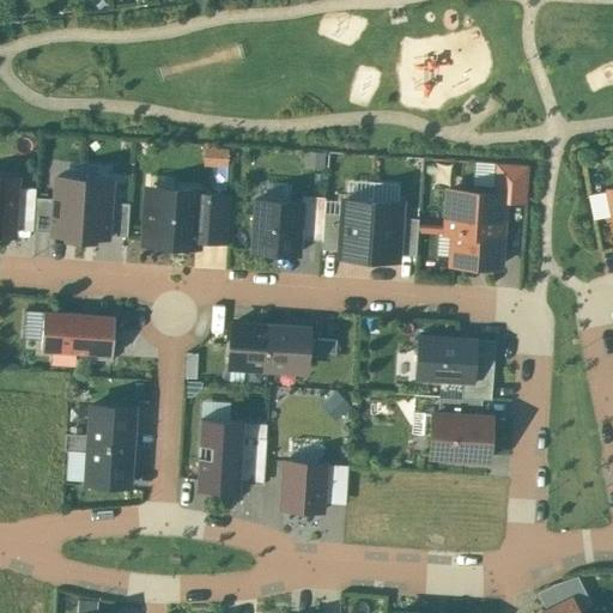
[(528,164),(496,163),(495,193),(499,194),(499,193),(503,193),(503,196),(502,196),(502,201),(526,201),(528,164)]
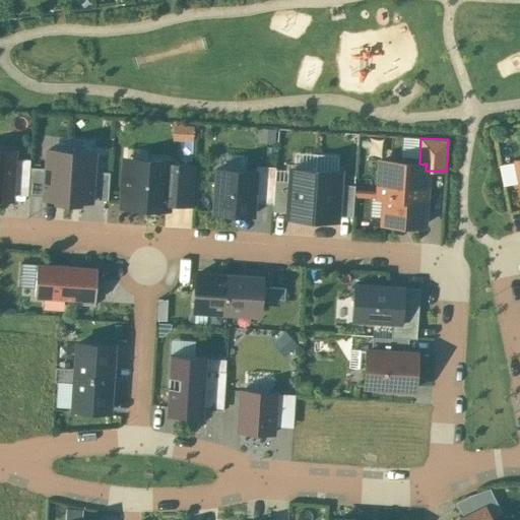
[(0,197),(11,198),(11,195),(13,172),(14,158),(14,151),(0,149),(0,197)]
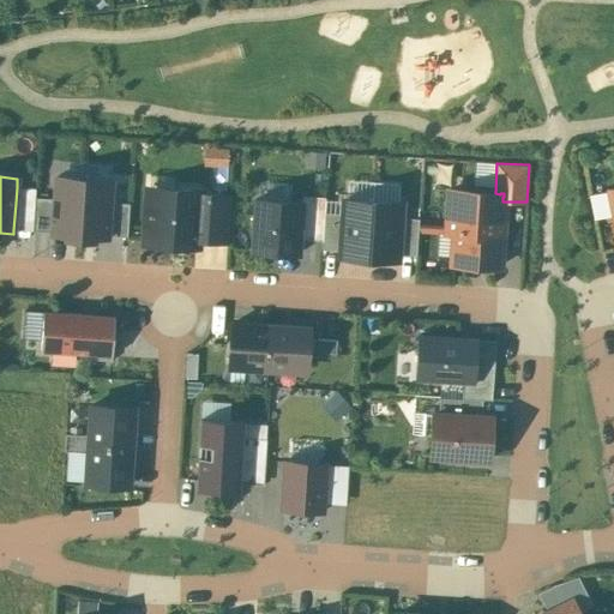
[(54,199),(53,232),(52,234),(66,234),(66,238),(72,238),(79,239),(84,179),(55,176),(54,199)]
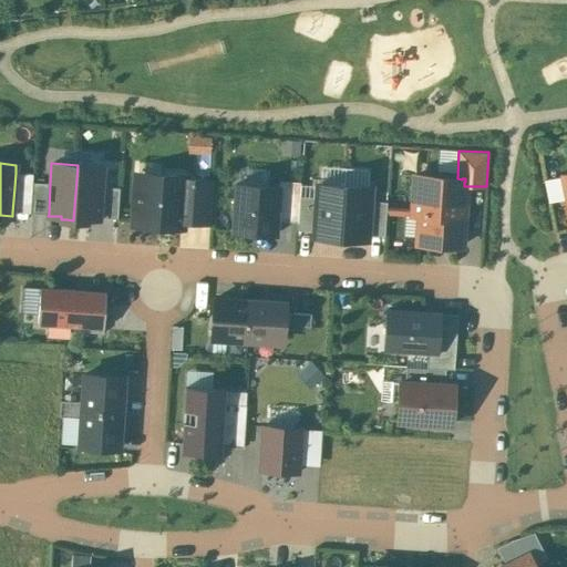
[(78,165),(73,220),(81,220),(86,222),(86,218),(100,219),(100,217),(102,186),(103,166),(78,165)]
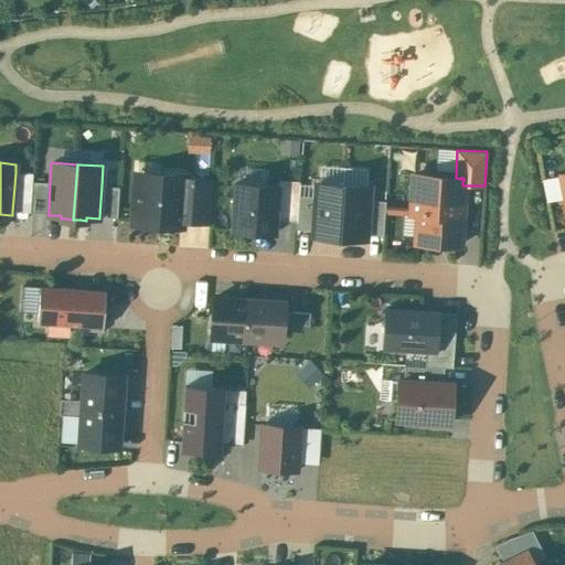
[(16,172),(14,187),(32,189),(32,182),(33,173),(16,172)]
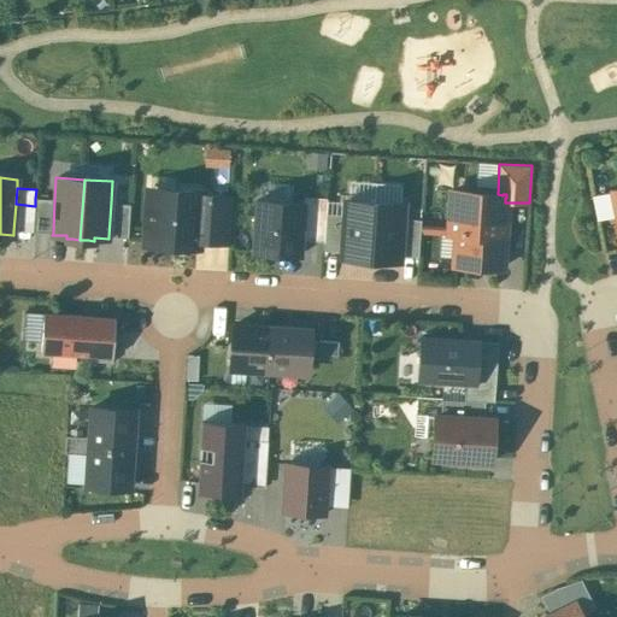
[(172,197),(151,195),(147,245),(197,248),(198,241),(200,197),(200,193),(174,191),(172,197)]
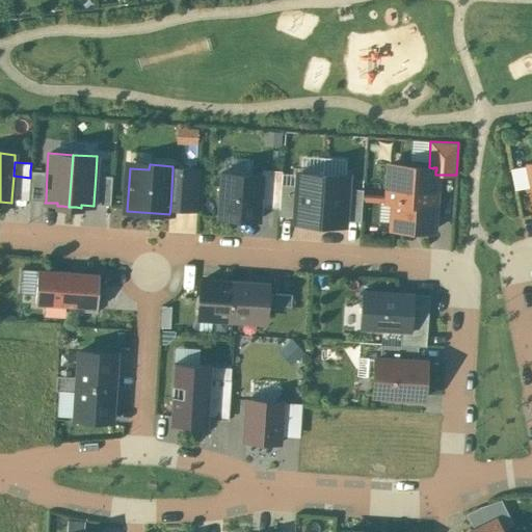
[(388,198),(388,202),(391,202),(395,202),(393,225),(392,229),(395,229),(429,231),(432,231),(432,228),(435,175),(435,170),(436,170),(436,167),(433,167),(433,168),(429,167),(393,165),(390,164),(390,167),(389,196),(388,198)]
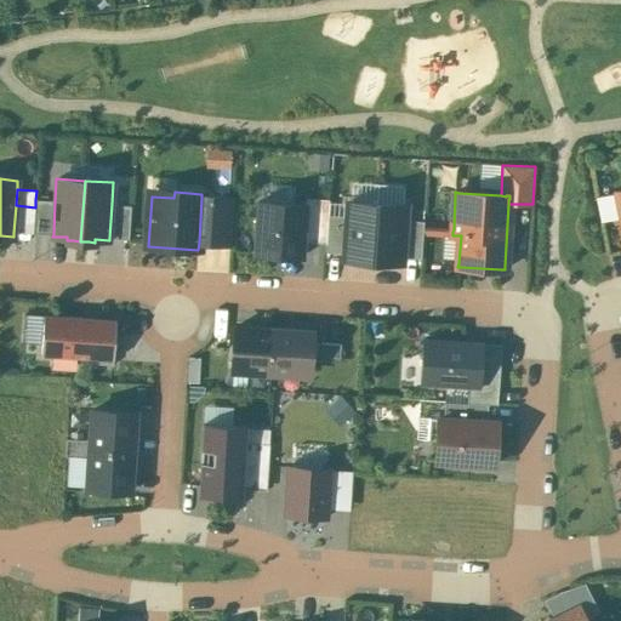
[(234,200),(201,198),(199,243),(231,244),(234,200)]
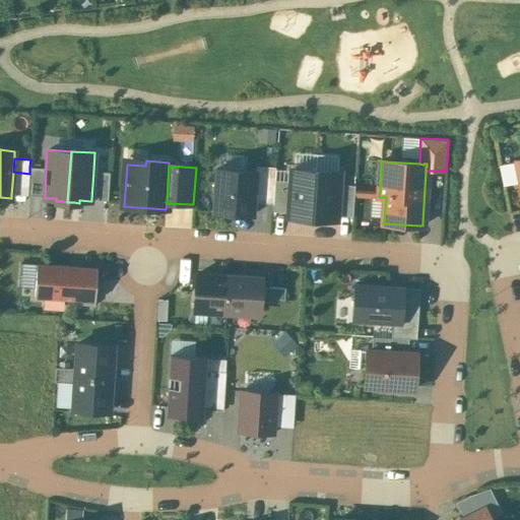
[(27,195),(45,196),(46,169),(29,168),(29,174),(27,195)]
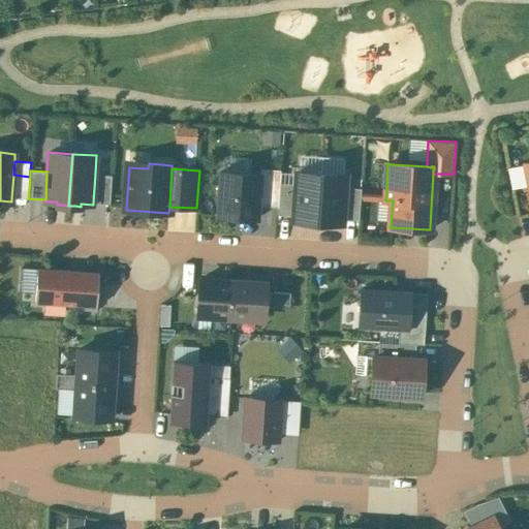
[(260,174),(220,172),(217,215),(257,218),(260,174)]
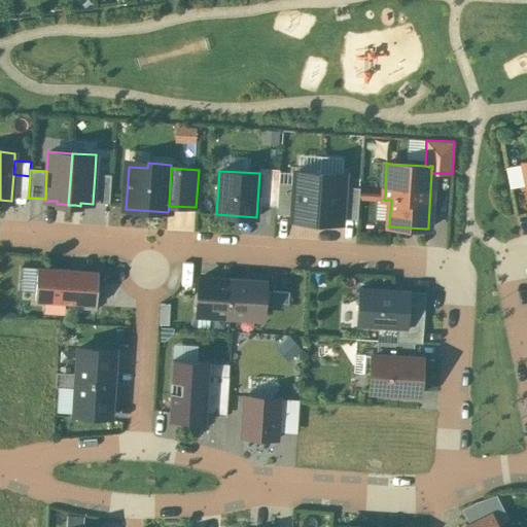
[(294,187),(292,215),(292,219),(317,221),(320,173),(299,171),(295,171),(295,183),(294,187)]
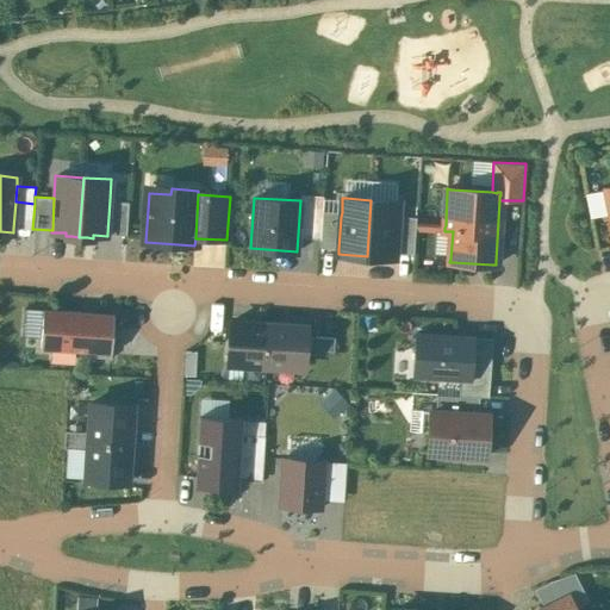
[(110,200),(107,234),(126,235),(129,203),(110,200)]
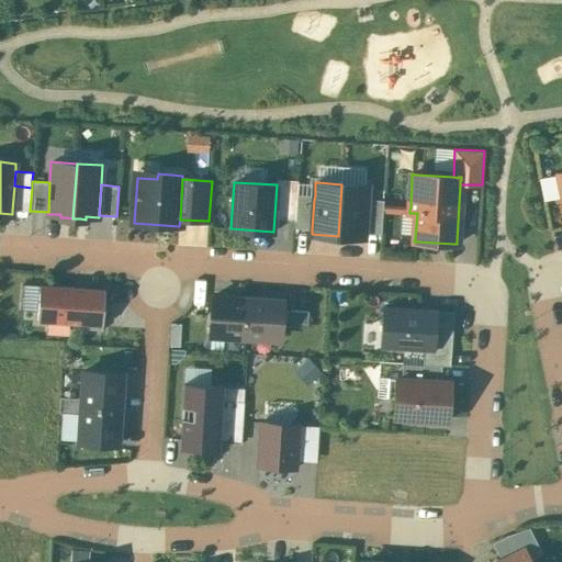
[(341,184),(338,236),(363,237),(363,233),(366,203),(366,199),(367,186),(364,186),(341,184)]
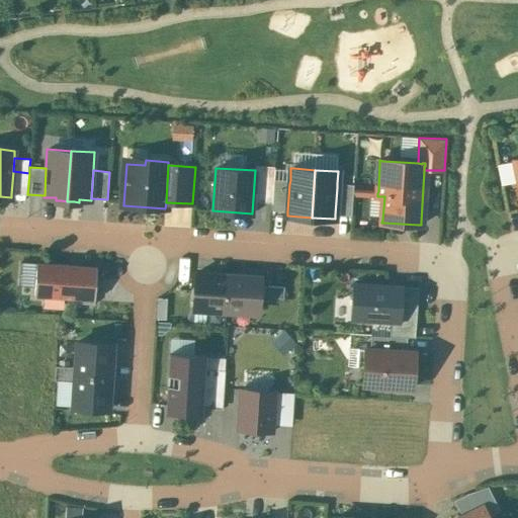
[(272,210),(287,211),(289,184),(273,183),(272,210)]
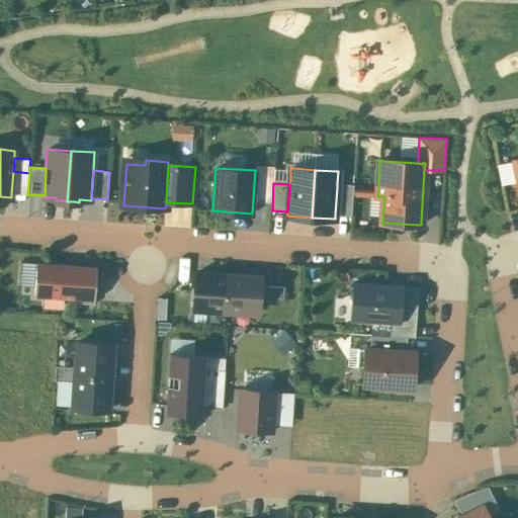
[(337,187),(335,214),(351,216),(352,188),(337,187)]
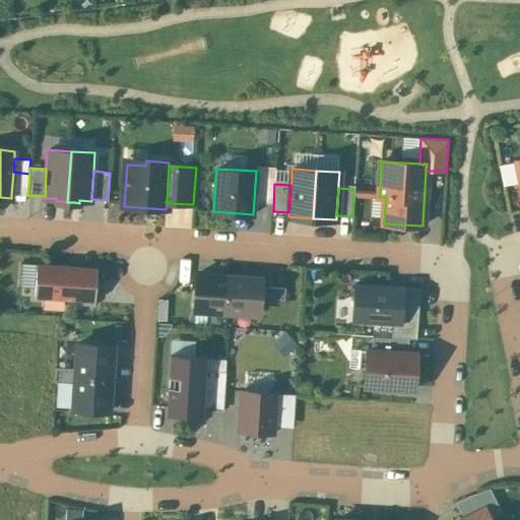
[(71,266),(37,263),(34,298),(76,300),(76,304),(94,306),(96,267),(71,266)]
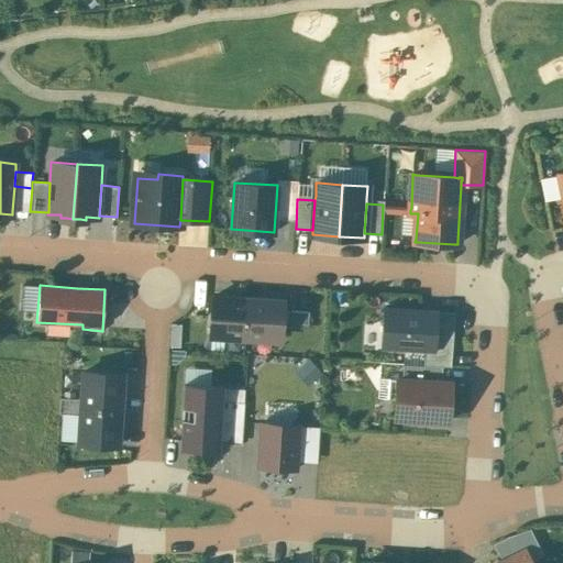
[(224,338),(246,339),(249,299),(213,297),(211,334),(225,335),(224,338)]
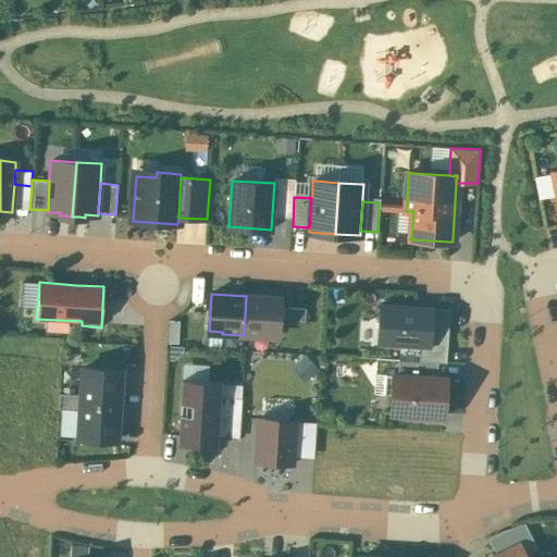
[(246,296),(244,335),(263,336),(263,334),(277,335),(281,298),(246,296)]
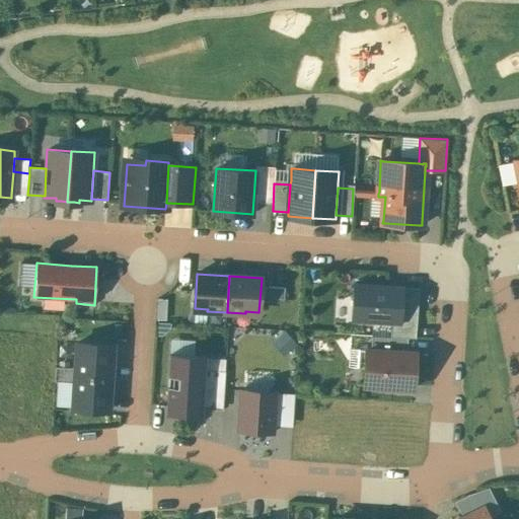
[(351,320),(391,322),(400,323),(403,290),(403,287),(391,286),(353,283),(351,320)]
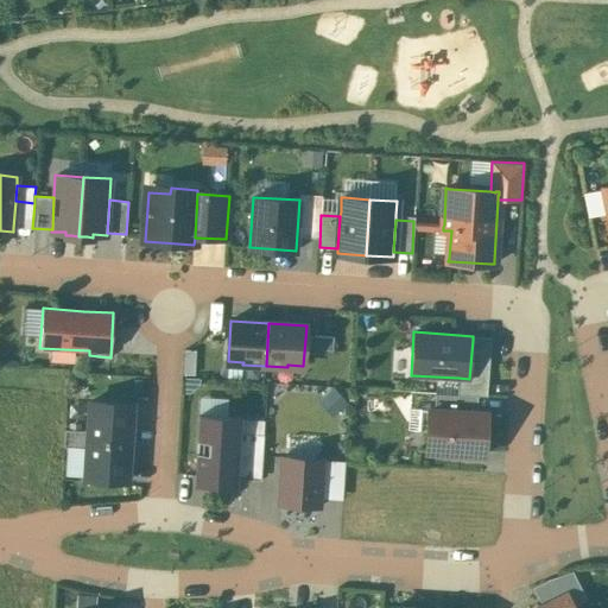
[(334,337),(310,336),(309,349),(334,352),(334,337)]
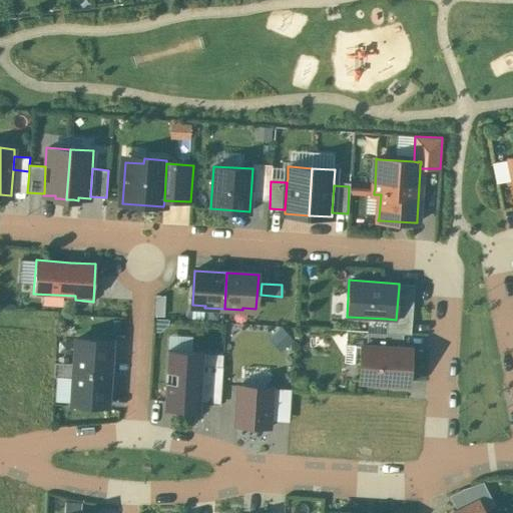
[(387,319),(386,333),(403,334),(411,335),(411,333),(407,334),(408,321),(412,321),(414,285),(413,284),(412,288),(399,287),(396,320),(387,319)]
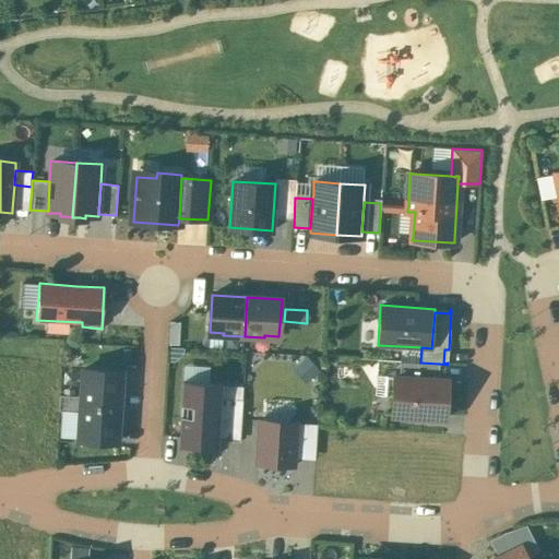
[(400,361),(399,377),(439,379),(439,364),(420,363),(400,361)]
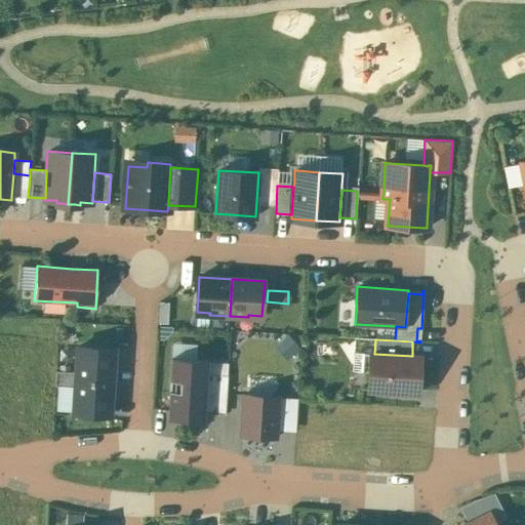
[(115,349),(78,347),(76,379),(113,381),(115,349)]
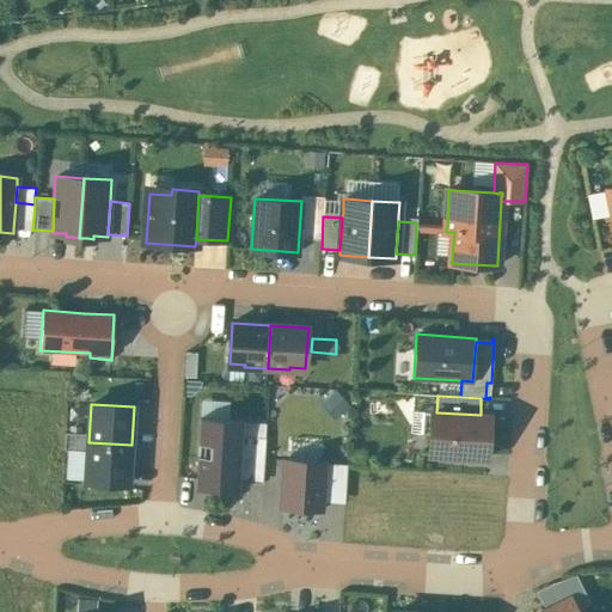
[(481,415),(436,412),(433,412),(429,454),(487,459),(489,416),(481,415)]
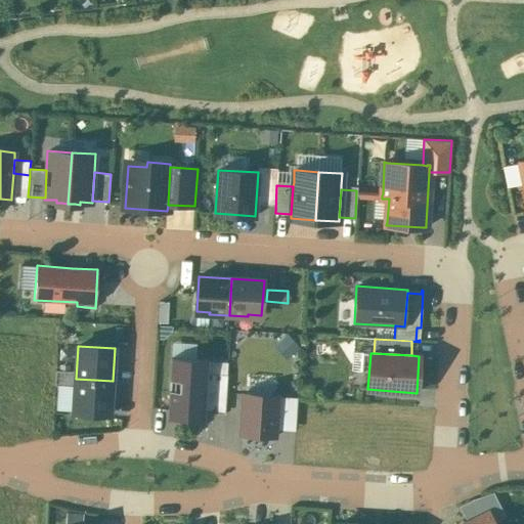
[(170,379),(169,389),(168,417),(199,420),(204,420),(205,413),(206,392),(207,373),(208,358),(171,356),(170,379)]
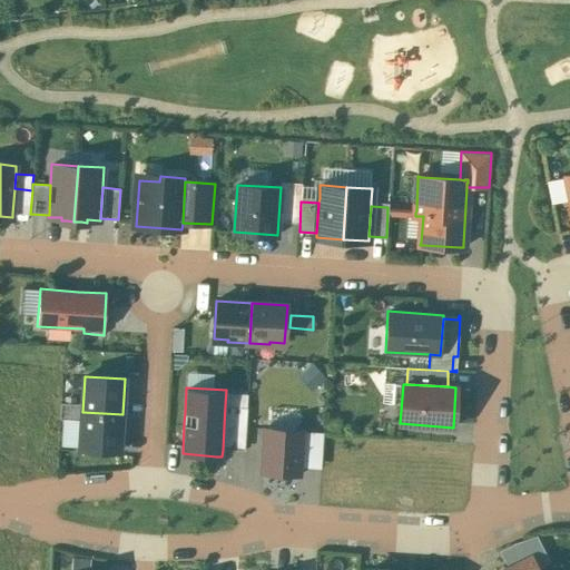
[(225,405),(224,426),(246,428),(247,406),(225,405)]
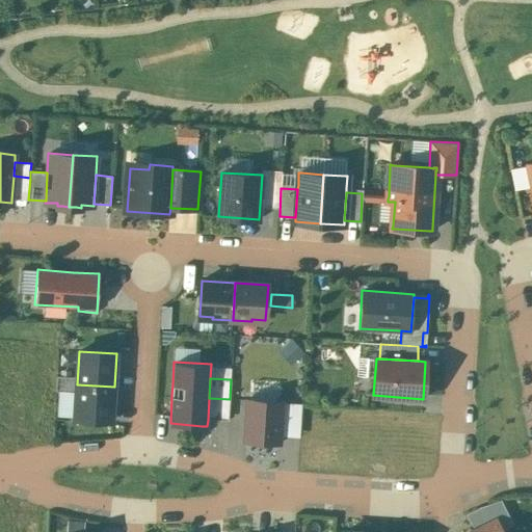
[(114,387),(77,384),(75,418),(111,420),(114,387)]
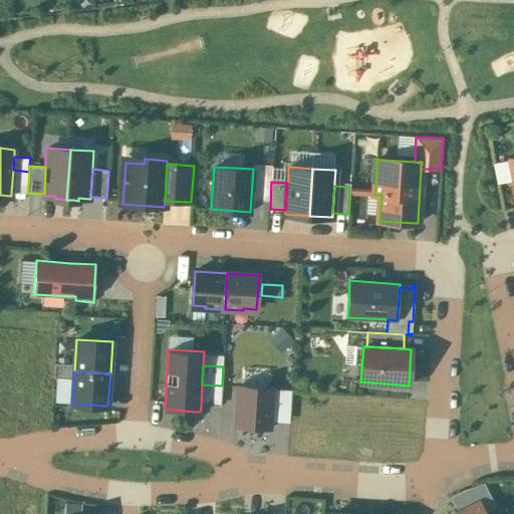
[(272,388),(239,386),(237,427),(269,429),(272,388)]
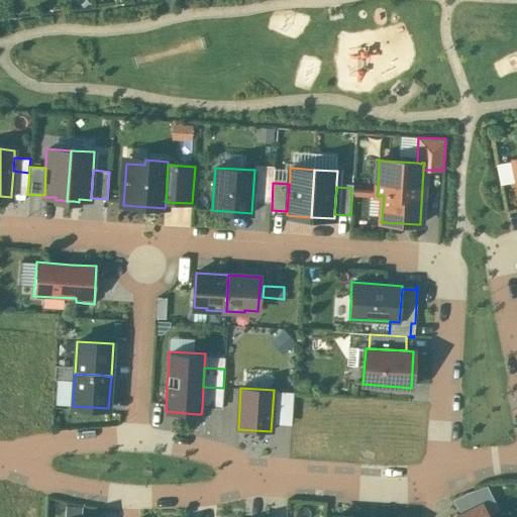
[(488,516),(483,505),(457,516),(488,516)]
